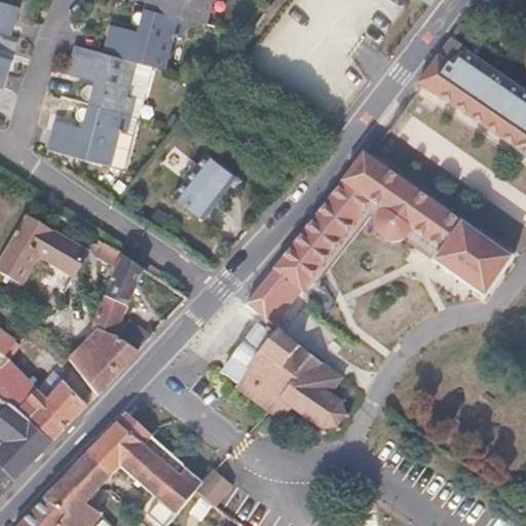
[(208,25),(213,0),(146,0),(144,8),(188,20),(208,25)]
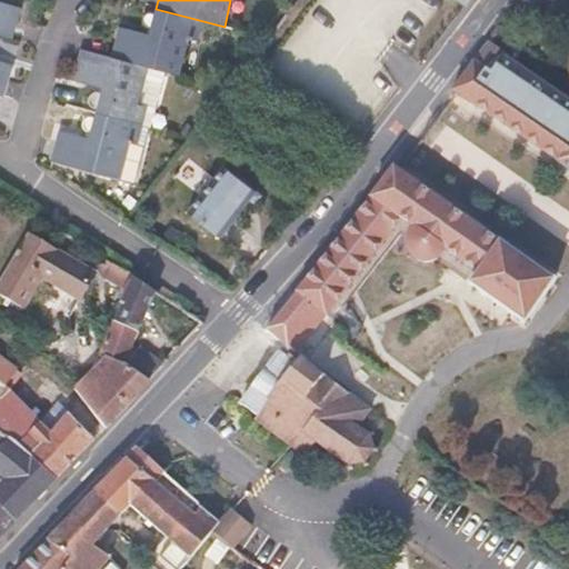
[(21,8),(0,1),(0,35),(12,38),(21,8)]
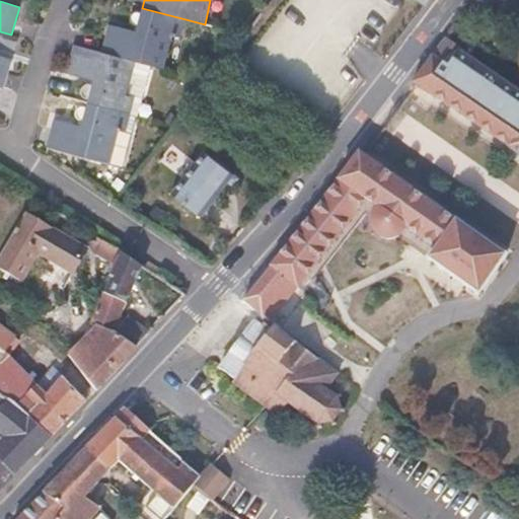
[(164,69),(172,34),(180,36),(186,19),(142,8),(141,12),(137,12),(133,14),(130,18),(130,22),(132,25),(137,27),(135,31),(108,24),(101,52),(137,61),(151,65),(164,69)]
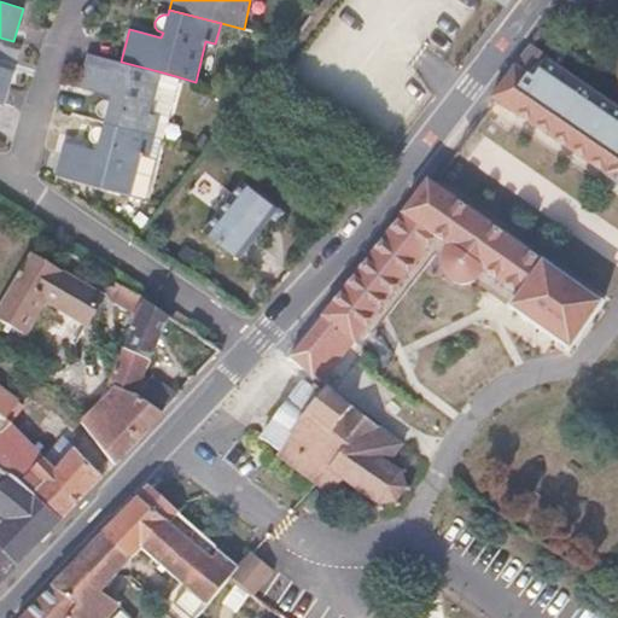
[(617,106),(553,62),(531,46),(490,97),(494,100),(606,174),(605,175),(617,185),(617,106)]
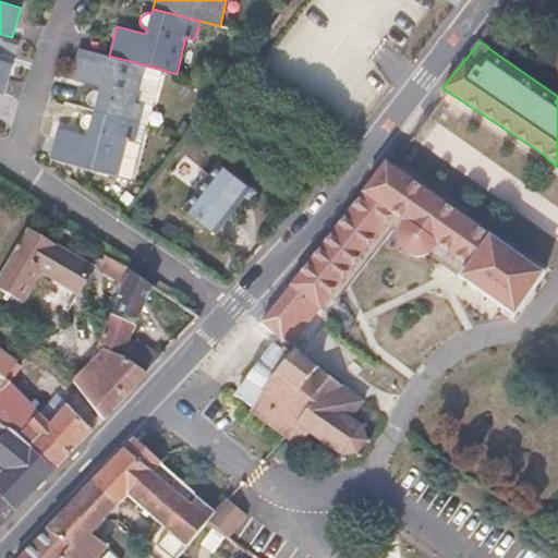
[(137,100),(147,65),(109,56),(80,48),(71,79),(100,86),(99,92),(95,89),(91,92),(88,94),(87,98),(89,104),(94,106),(94,110),(141,123),(146,102),(137,100)]
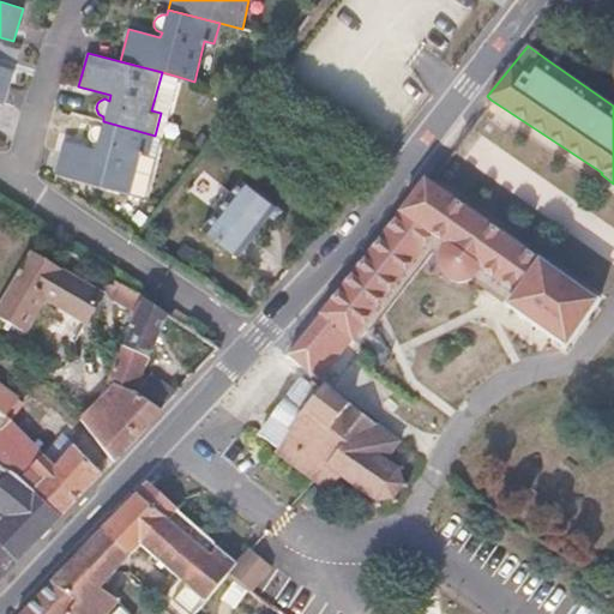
[(0,102),(4,103),(13,70),(0,65),(0,102)]
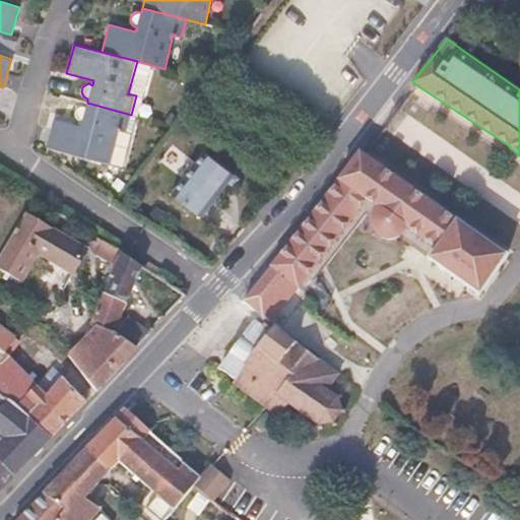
[(138,117),(151,65),(137,61),(128,93),(136,95),(131,115),(136,116),(138,117)]
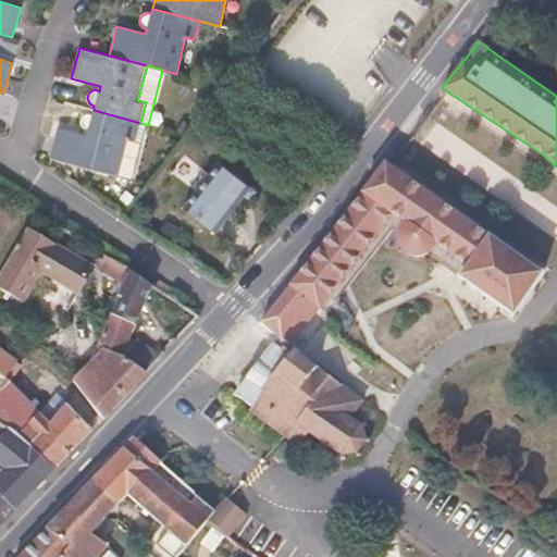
[(135,141),(140,123),(94,110),(91,115),(87,115),(83,116),(81,122),(81,126),(83,128),(87,131),(86,136),(58,127),(50,158),(116,175),(125,139),(135,141)]
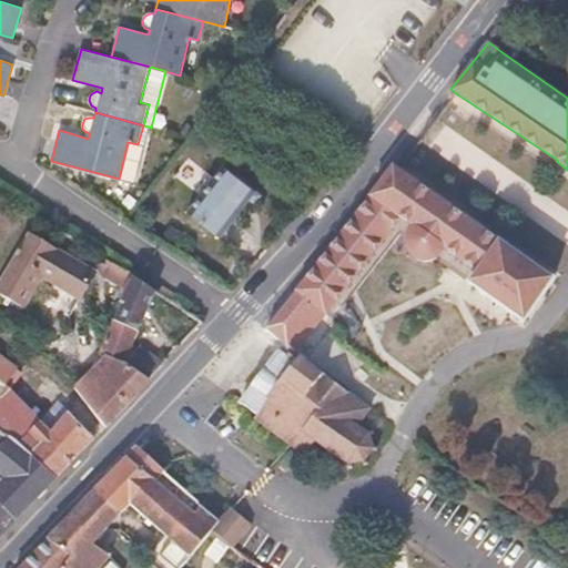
[(135,183),(149,127),(143,125),(138,144),(128,142),(119,179),(135,183)]
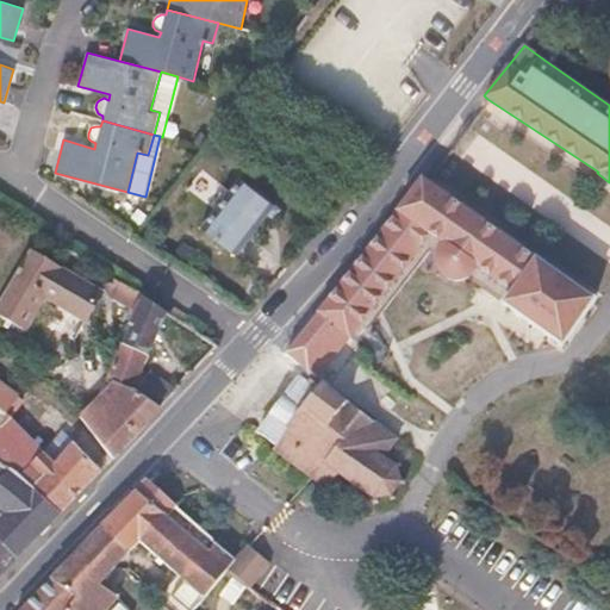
[(274,205),(240,178),(201,226),(236,255),(274,205)]
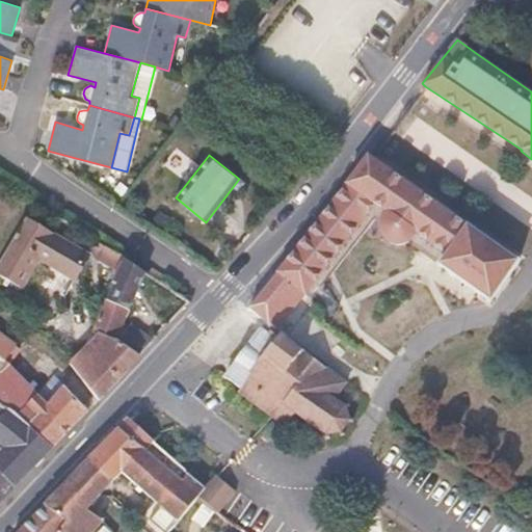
[(489,301),(517,261),(370,158),(367,156),(248,307),(266,321),(267,321),(277,327),(276,328),(277,329),(350,239),(339,230),(364,198),(371,204),(365,211),(379,221),(378,227),(378,232),(382,240),(387,242),(394,246),(400,246),(405,245),(411,242),(417,235),(446,256),(440,265),(489,301)]
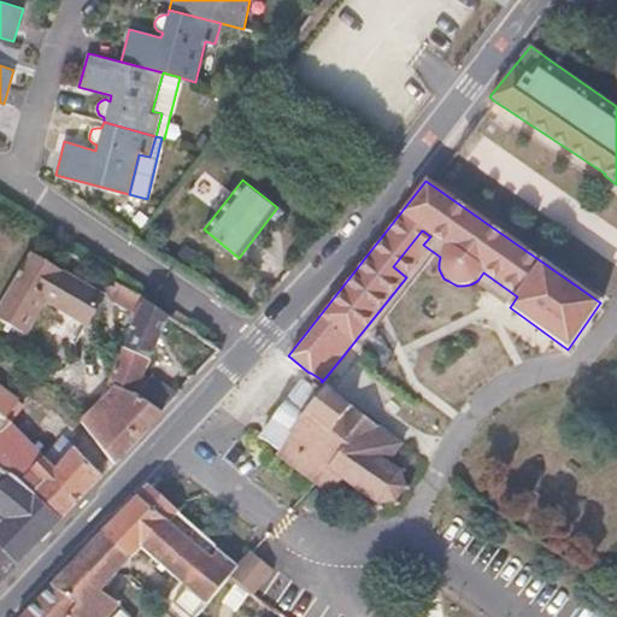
[(104,297),(30,254),(0,305),(0,321),(27,336),(47,301),(87,325),(104,297)]
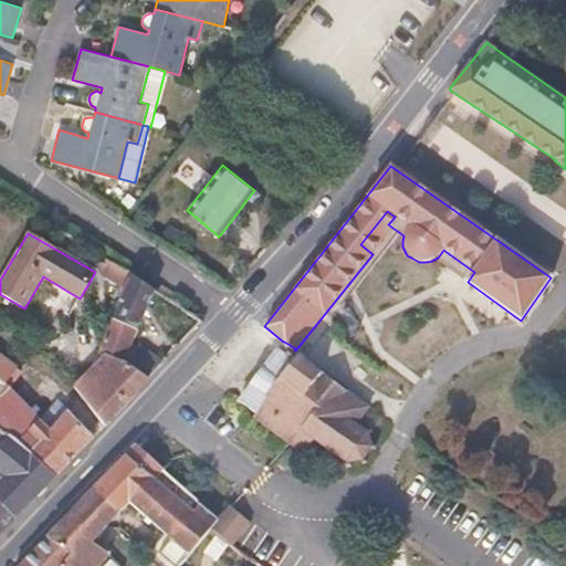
[(135,274),(113,263),(105,259),(95,264),(104,278),(127,290),(135,274)]
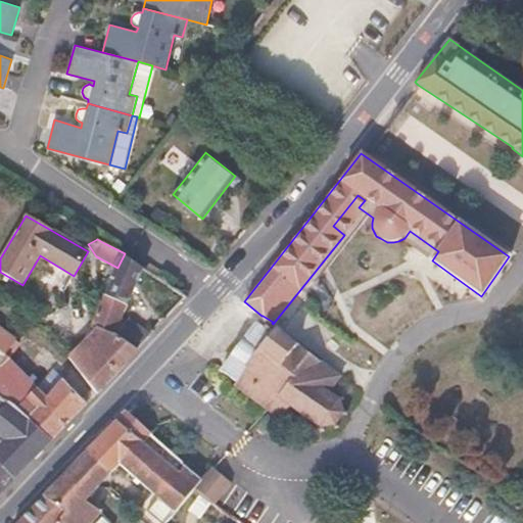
[(129,306),(144,271),(124,255),(92,326),(98,329),(115,335),(138,350),(151,335),(130,321),(128,323),(122,319),(127,305),(129,306)]
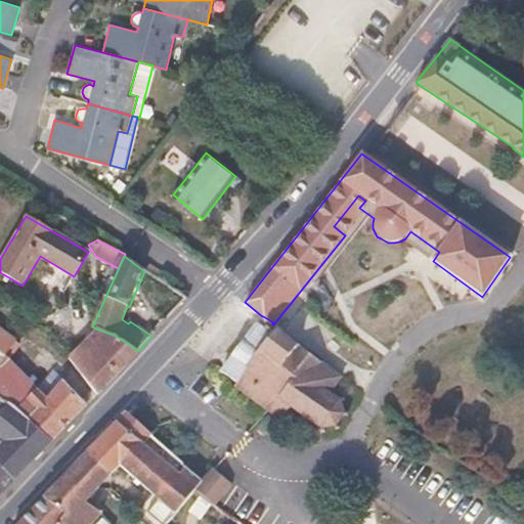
[(333,369),(300,345),(273,324),(272,323),(273,322),(263,316),(262,316),(222,370),(236,382),(234,384),(258,402),(262,398),(269,389),(292,405),(303,412),(300,418),(305,421),(307,417),(320,425),(320,430),(323,430),(324,426),(334,424),(336,428),(339,426),(337,422),(343,413),(347,415),(347,411),(343,410),(341,401),(344,398),(342,396),(339,398),(329,392),(342,375),(334,368),(333,369)]
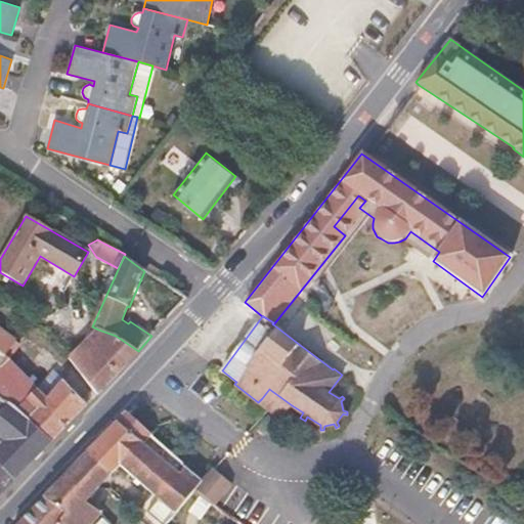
[(16,341),(0,329),(0,354),(4,357),(16,341)]
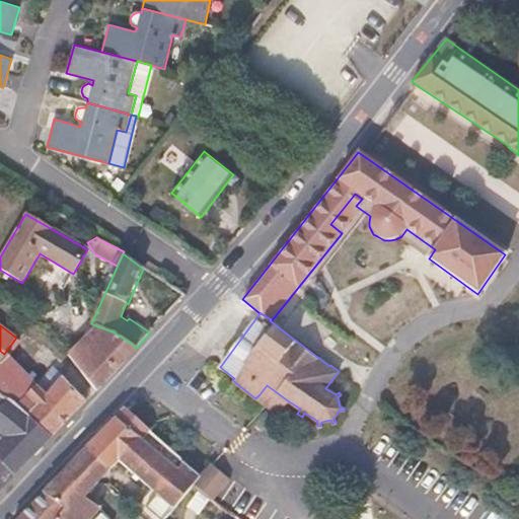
[(120,367),(137,348),(115,332),(97,326),(68,355),(92,385),(96,390),(120,367)]
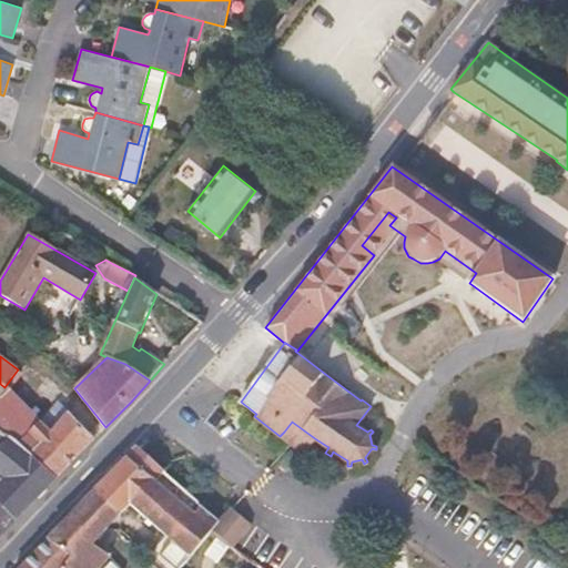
[(10,388),(23,374),(18,369),(4,387),(8,389),(10,388)]
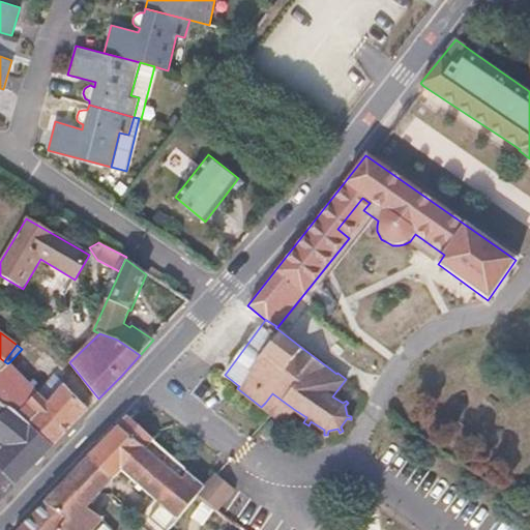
[(9,362),(7,363),(0,372),(0,402),(12,412),(17,416),(39,392),(38,392),(9,362)]
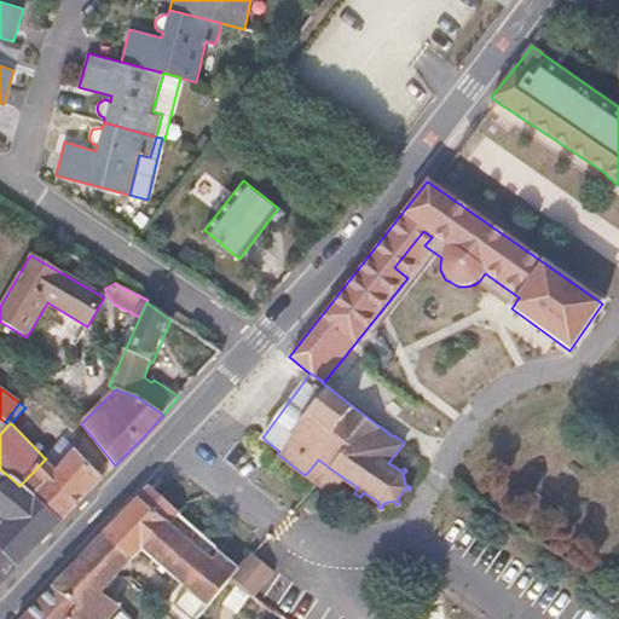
[(75,449),(63,438),(45,458),(46,458),(57,469),(75,449)]
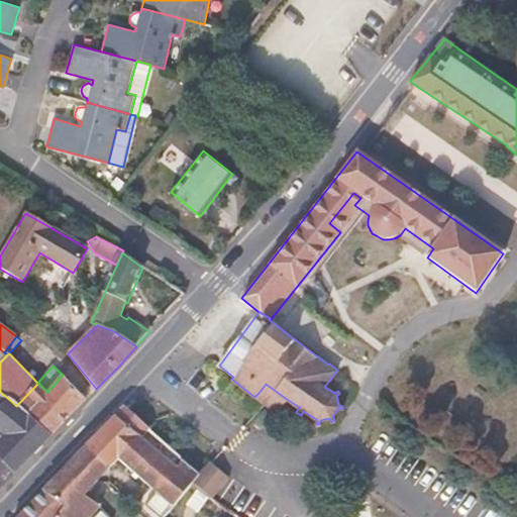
[(52,436),(86,399),(63,375),(47,392),(38,383),(16,406),(52,436)]
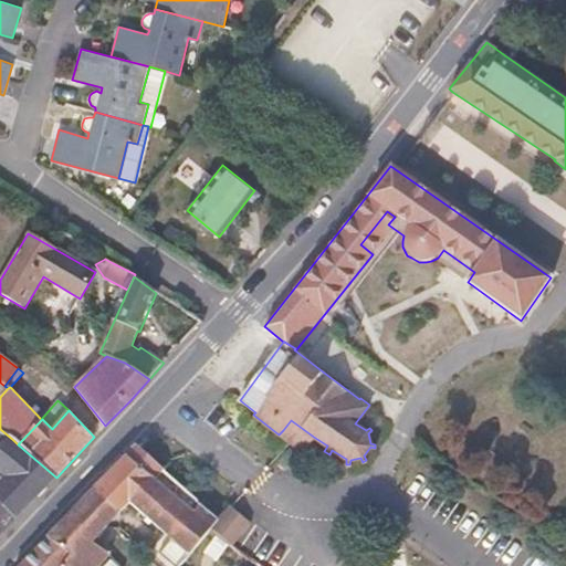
[(315,438),(291,420),(283,430),(279,435),(290,442),(304,453),(315,438)]
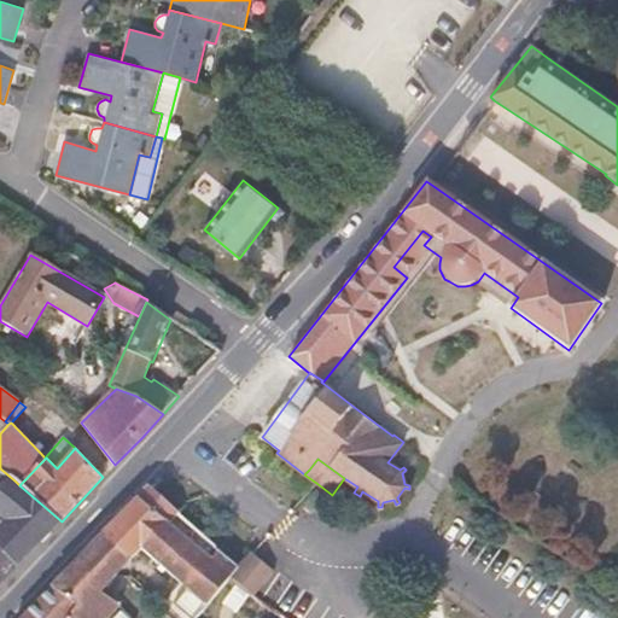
[(0,496),(15,481),(0,468),(0,496)]
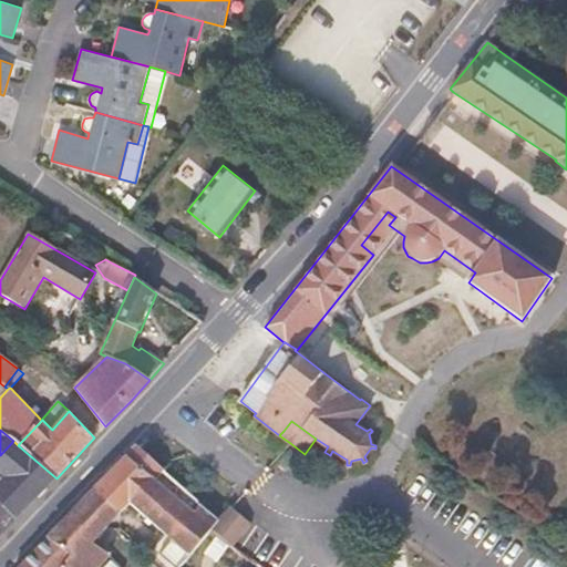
[(57,478),(18,445),(13,441),(0,455),(0,473),(7,477),(0,484),(0,505),(16,521),(57,478)]
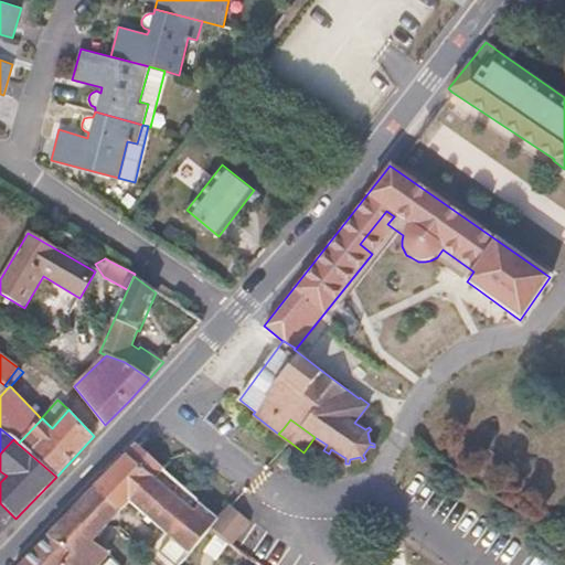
[(130,500),(153,475),(157,478),(166,469),(140,446),(97,490),(120,511),(130,500)]
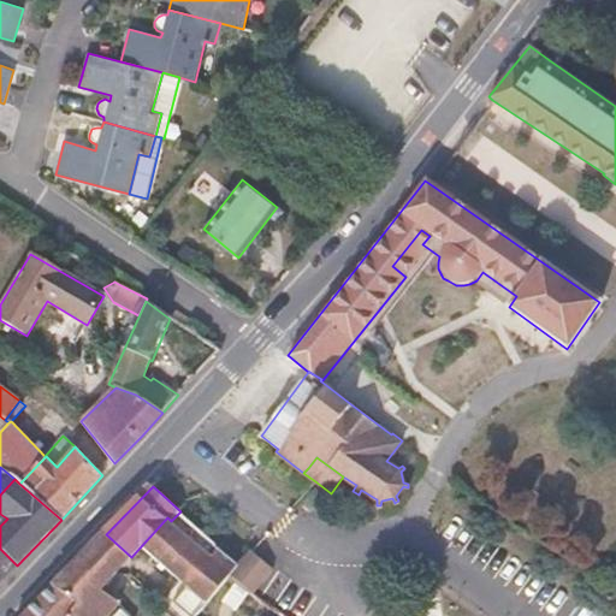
[(220,549),(213,544),(214,543),(181,511),(171,521),(167,517),(142,545),(188,585),(212,556),(213,556),(220,549)]
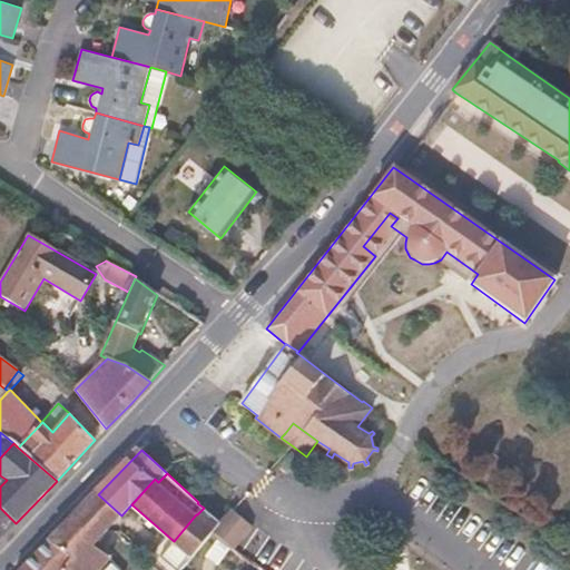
[(99,569),(110,558),(94,547),(114,524),(121,516),(98,494),(51,544),(43,552),(66,569),(99,569)]
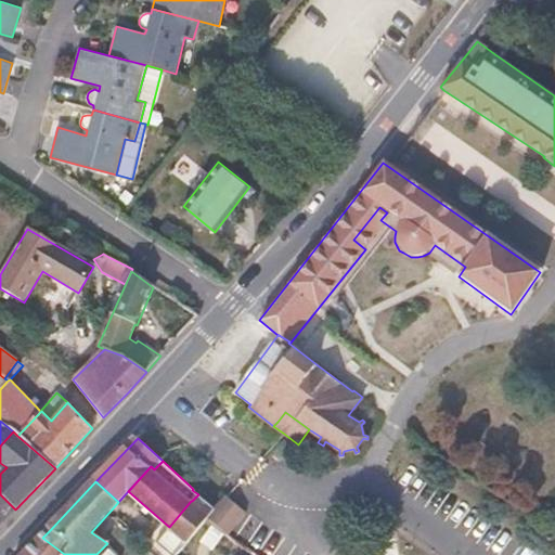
[(0,525),(15,510),(0,494),(0,525)]
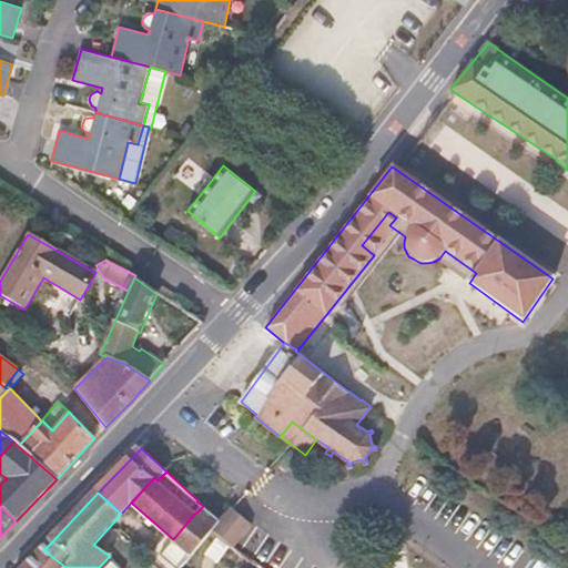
[(179,567),(211,529),(219,520),(203,506),(196,513),(195,513),(173,539),(160,555),(175,567),(179,567)]
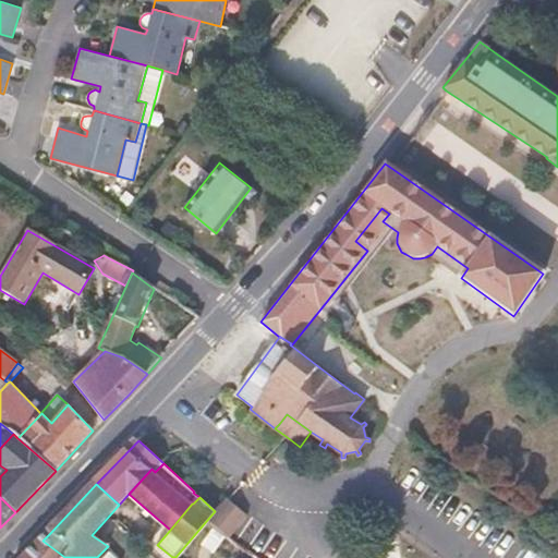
[(230,538),(246,516),(227,499),(215,511),(207,520),(230,538)]
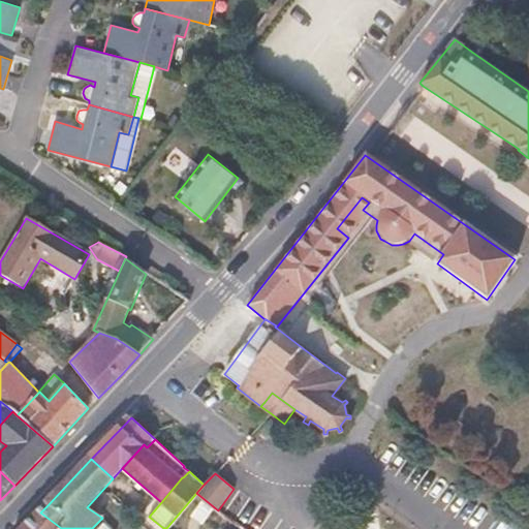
[(61,528),(40,512),(22,528),(61,528)]
